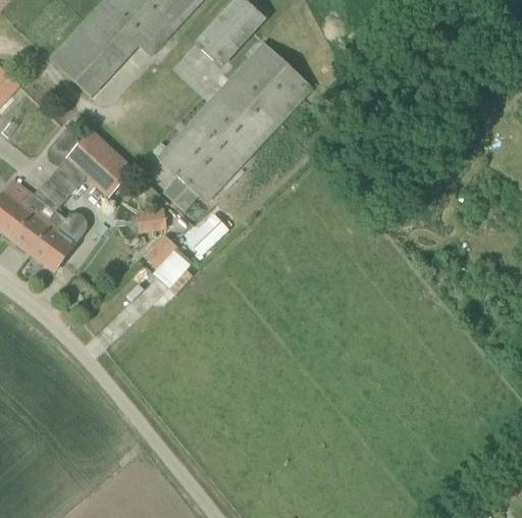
[(104,0),(98,7),(150,55),(201,0),(104,0)]
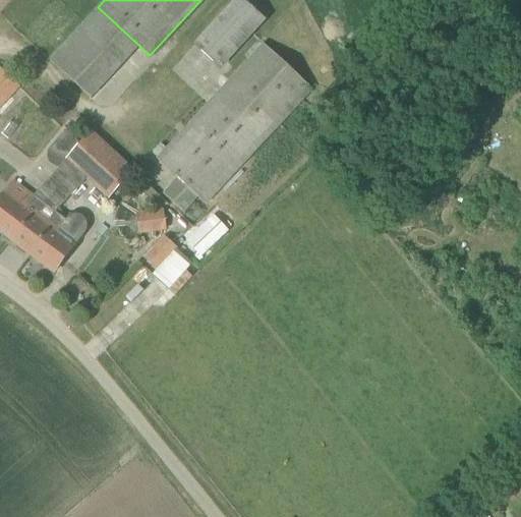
[(232,0),(193,42),(195,44),(221,67),(267,18),(246,0),(232,0)]
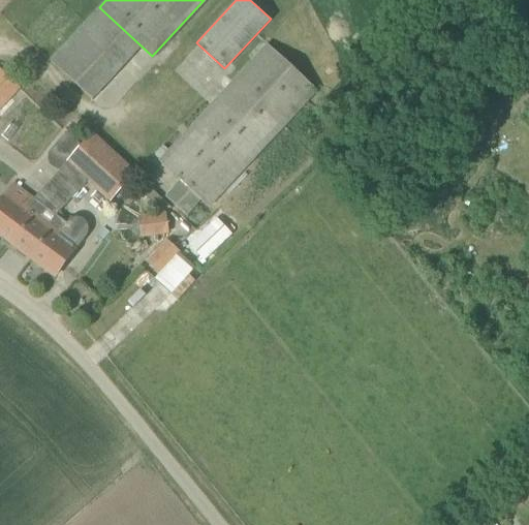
[(106,74),(68,39),(51,59),(89,94),(106,74)]
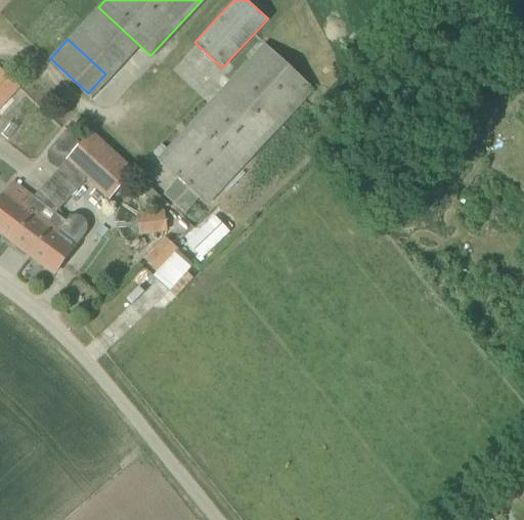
[(159,158),(180,177),(200,196),(208,203),(314,87),(266,42),(159,158)]
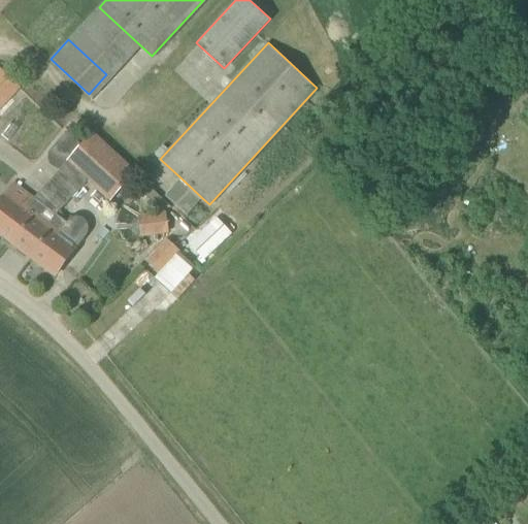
[(0,108),(21,86),(22,86),(0,64),(0,108)]
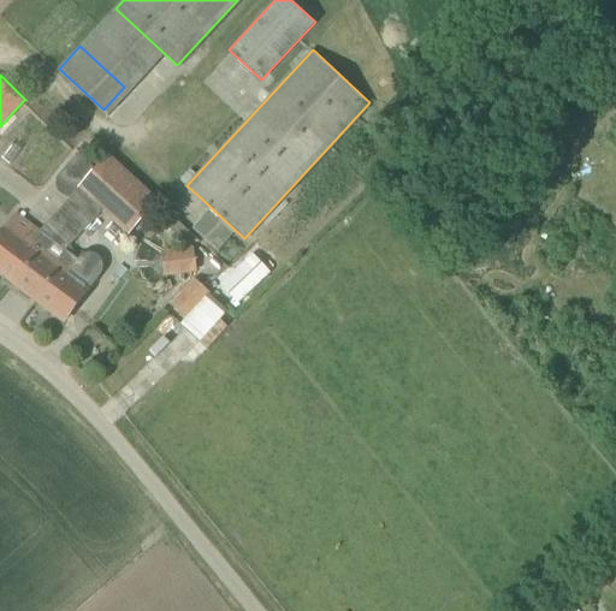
[(76,148),(65,160),(86,178),(96,167),(76,148)]
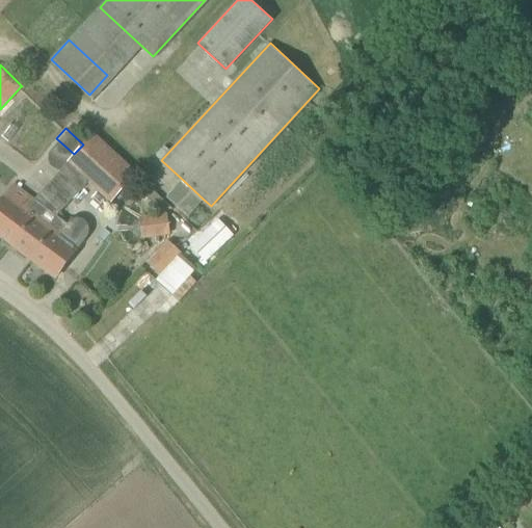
[(137,170),(95,132),(68,161),(110,200),(137,170)]
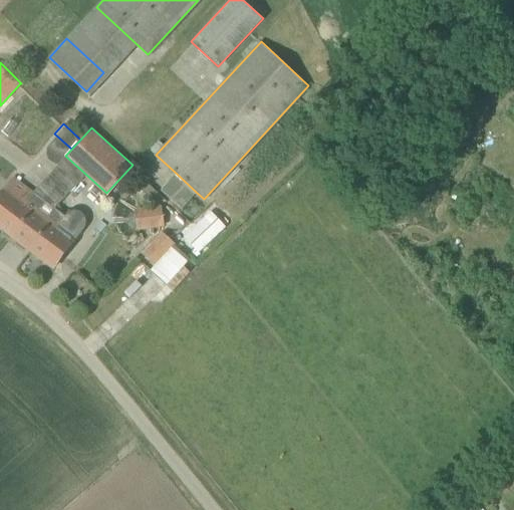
[(162,190),(170,196),(182,207),(196,192),(177,174),(162,190)]
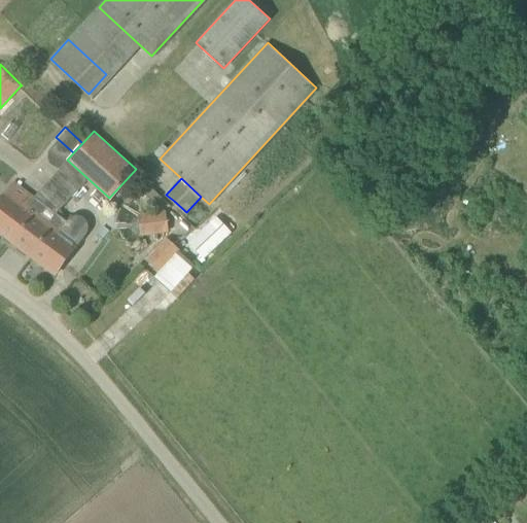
[(0,231),(56,273),(82,237),(86,232),(86,230),(88,228),(86,225),(86,223),(85,222),(84,220),(83,218),(82,217),(80,216),(78,215),(76,215),(74,215),(72,215),(70,215),(69,216),(67,217),(65,220),(14,181),(0,200),(0,231)]
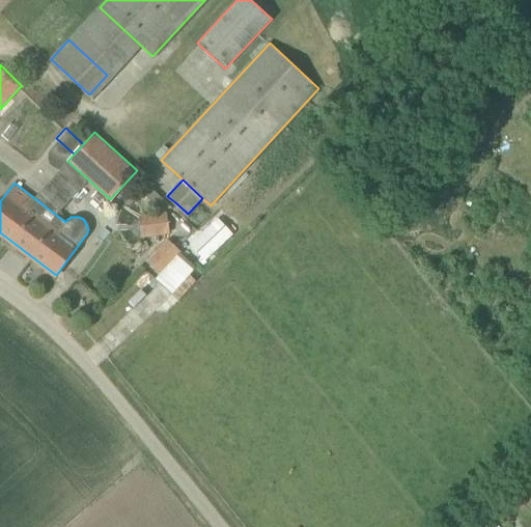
[(167,212),(139,214),(142,236),(169,232),(167,212)]
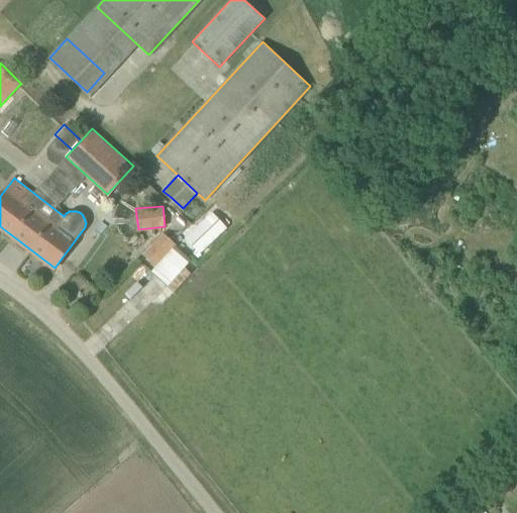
[(157,265),(177,244),(165,233),(145,254),(157,265)]
